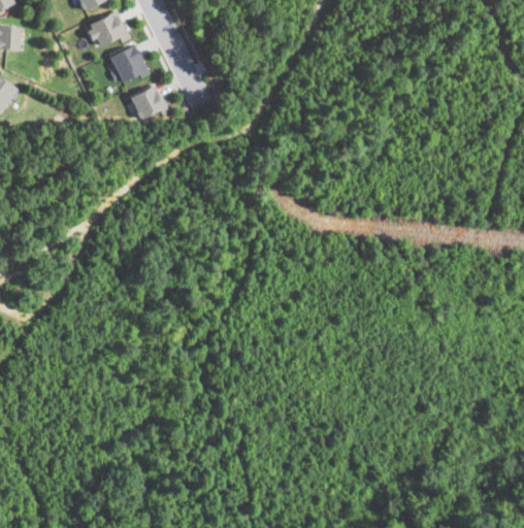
[(0,0),(0,10),(17,4),(14,0),(0,0)]
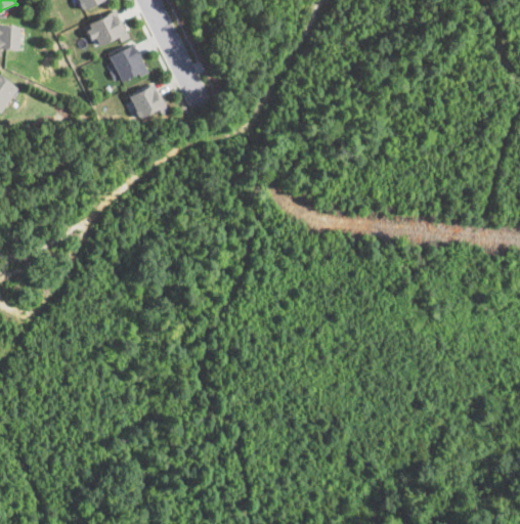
[(82,0),(87,8),(103,0),(82,0)]
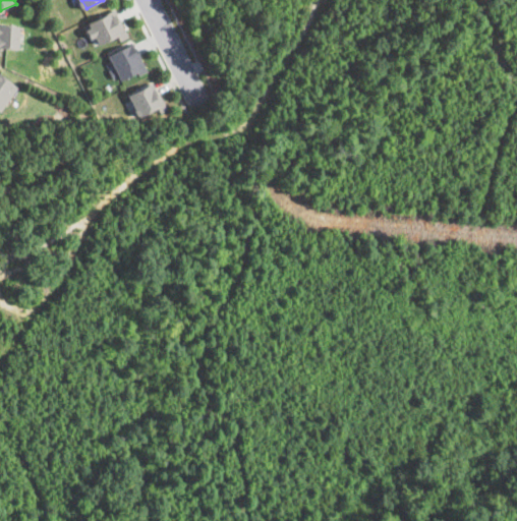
[(99,46),(127,32),(116,10),(89,24),(99,46)]
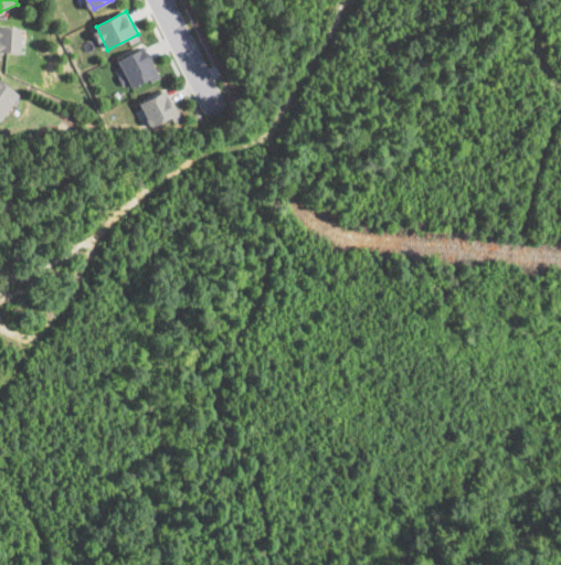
[(0,55),(24,55),(24,28),(0,28),(0,55)]
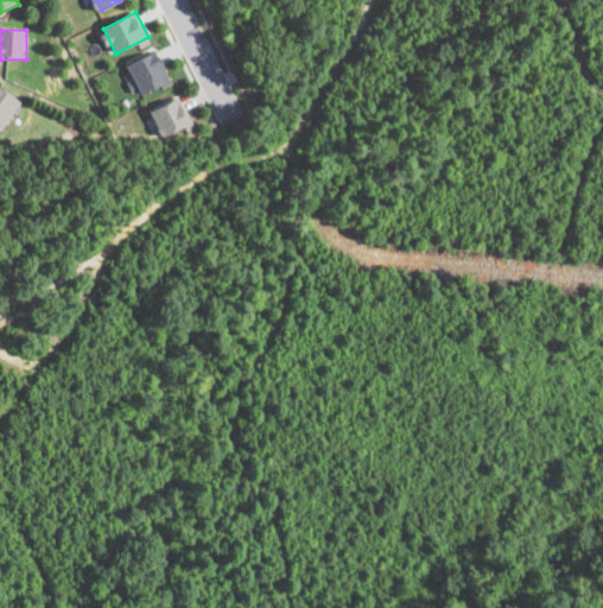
[(172,80),(158,50),(128,64),(141,94),(172,80)]
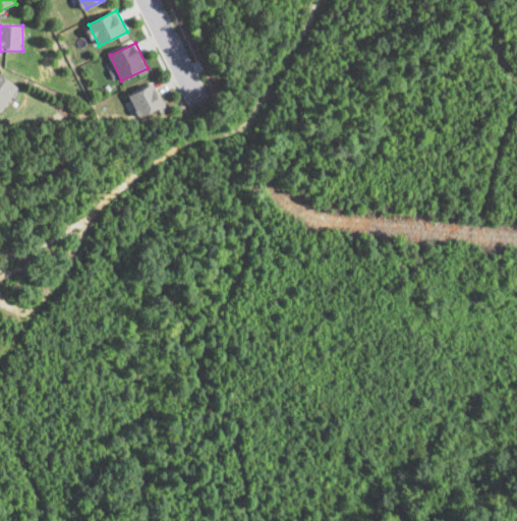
[(0,109),(2,111),(19,88),(0,72),(0,109)]
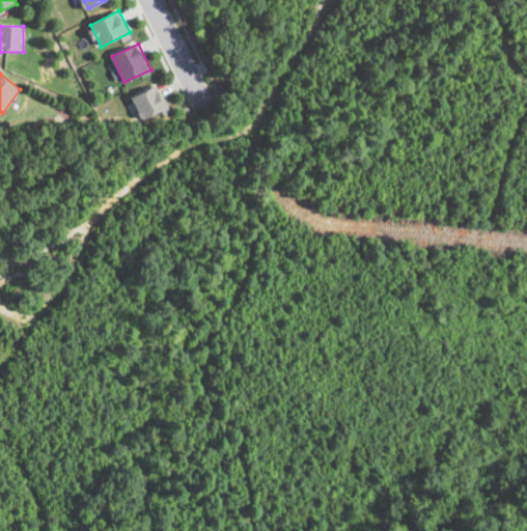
[(159,85),(132,98),(143,121),(170,108),(159,85)]
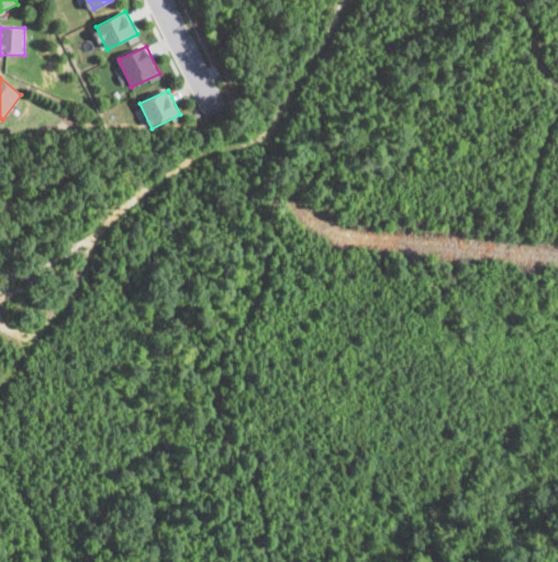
All buildings are outlined.
